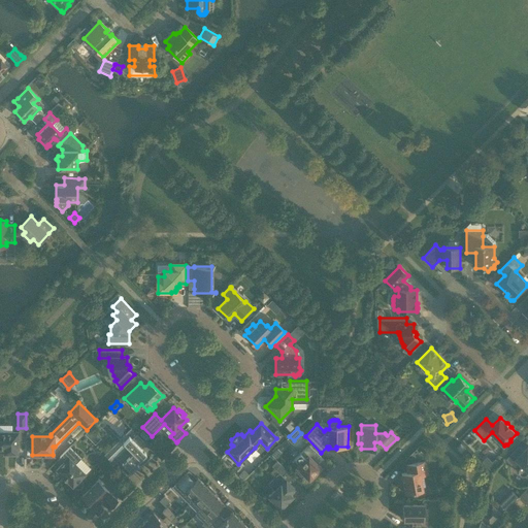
[(0,449),(4,450),(4,455),(18,455),(18,450),(19,450),(19,432),(0,431),(0,449)]
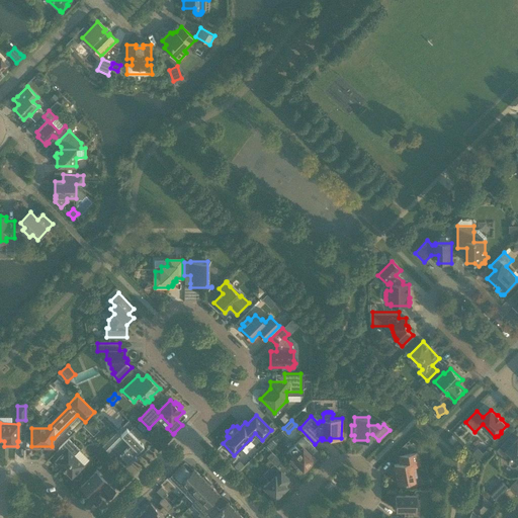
[(123,437),(108,452),(115,458),(119,454),(128,462),(136,455),(135,453),(144,444),(138,439),(143,435),(135,426),(130,431),(126,428),(120,434),(123,437)]
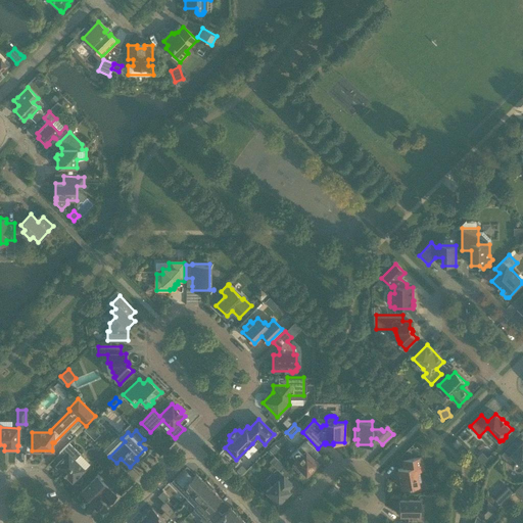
[(453,443),(458,448),(462,444),(457,439),(453,443)]
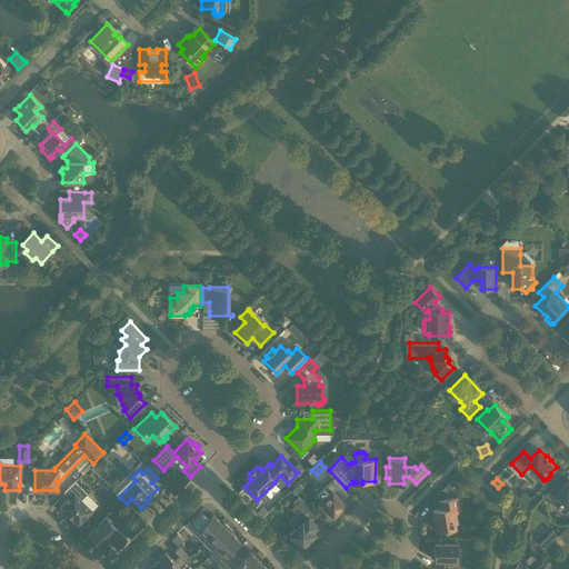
[(346,503),(343,501),(340,498),(346,491),(333,479),(323,488),(318,493),(318,495),(315,498),(321,503),(318,507),(326,513),(328,511),(333,516),(337,512),(339,515),(345,509),(342,507),(346,503)]
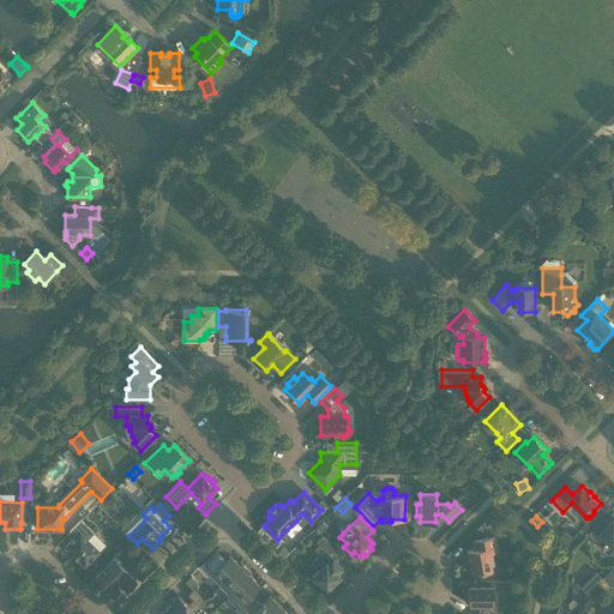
[(88,540),(94,533),(80,519),(70,531),(74,537),(65,547),(72,554),(72,555),(73,555),(77,558),(76,559),(77,559),(84,566),(88,564),(88,565),(92,560),(91,559),(100,552),(88,540)]
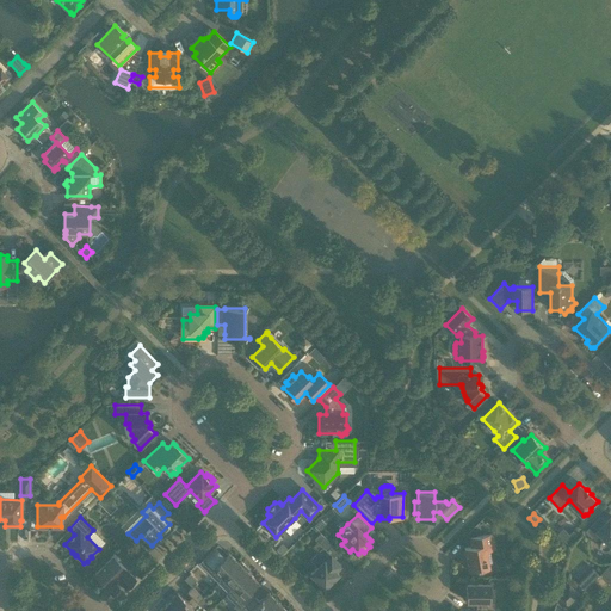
[(593,537),(593,536),(596,535),(602,541),(600,544),(600,548),(604,550),(606,550),(610,549),(610,548),(610,517),(605,524),(599,518),(587,531),(593,537)]
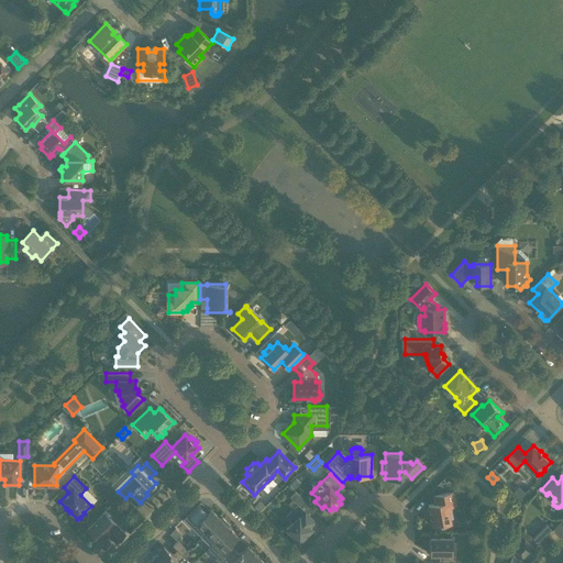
[(297,477),(289,485),(294,489),(301,482),(297,477)]
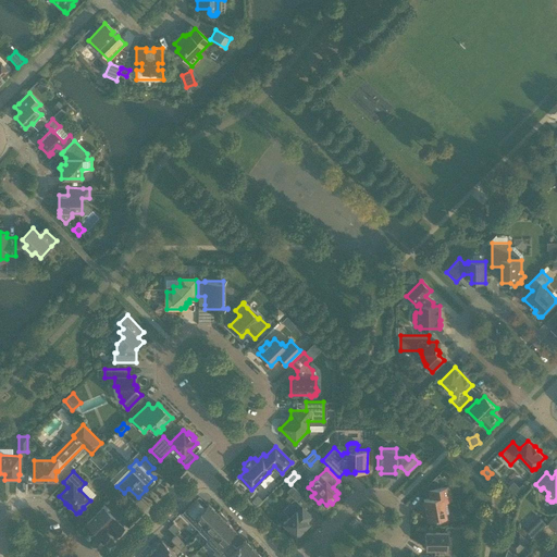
[(297,502),(302,496),(292,486),(286,492),(294,498),(297,502)]
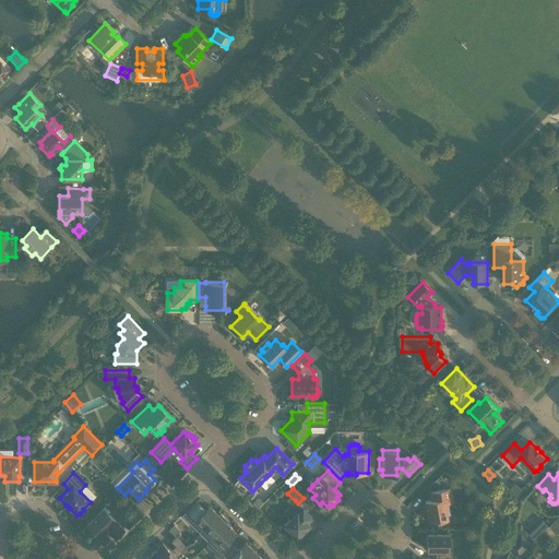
[(450,489),(430,492),(431,500),(425,501),(429,522),(438,520),(438,524),(448,522),(447,519),(448,519),(444,503),(452,502),(450,489)]
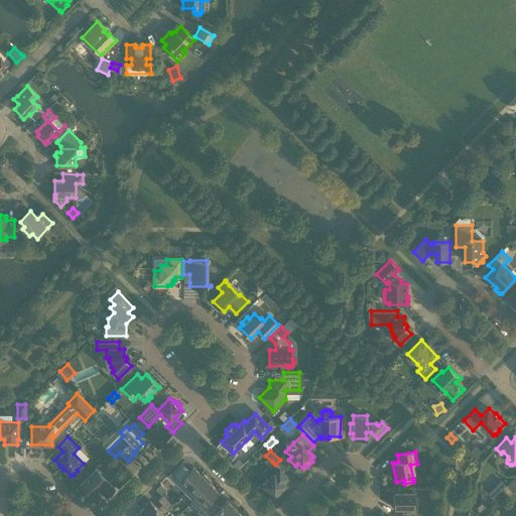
[(111,465),(114,472),(122,468),(118,461),(111,465)]
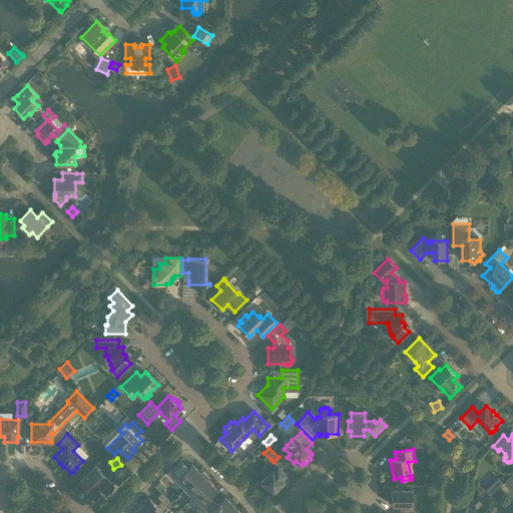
[(261,482),(264,485),(273,493),(274,492),(276,492),(277,491),(278,490),(279,488),(279,487),(284,482),(282,479),(287,474),(278,466),(274,462),(271,459),(261,470),(267,476),(261,482)]
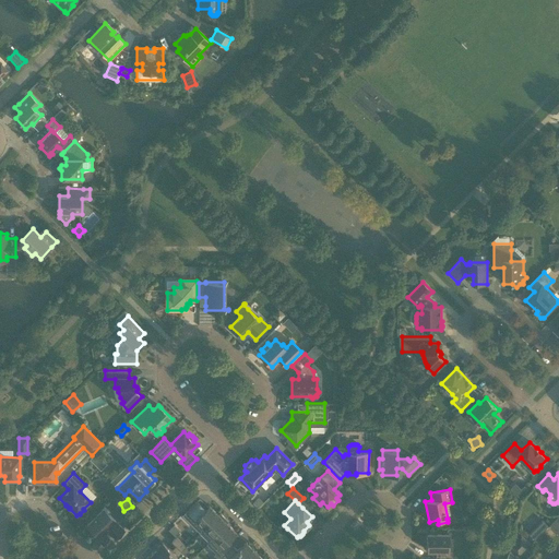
[(200,533),(218,514),(209,506),(205,509),(200,504),(190,514),(191,514),(187,520),(200,533)]
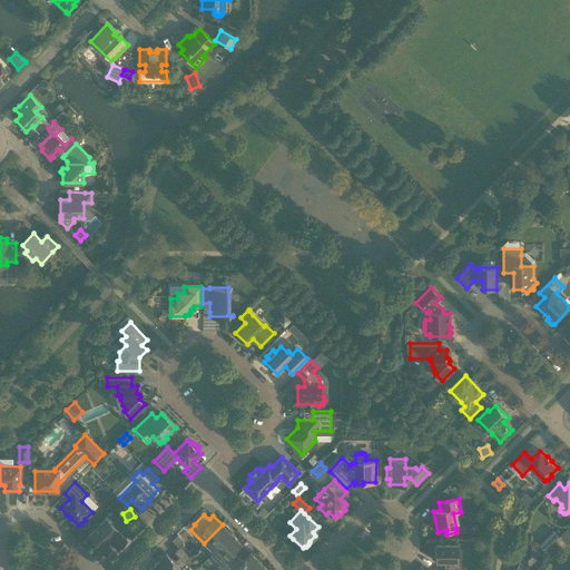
[(127,541),(126,540),(118,532),(118,531),(105,519),(88,536),(101,549),(109,541),(118,549),(127,541)]
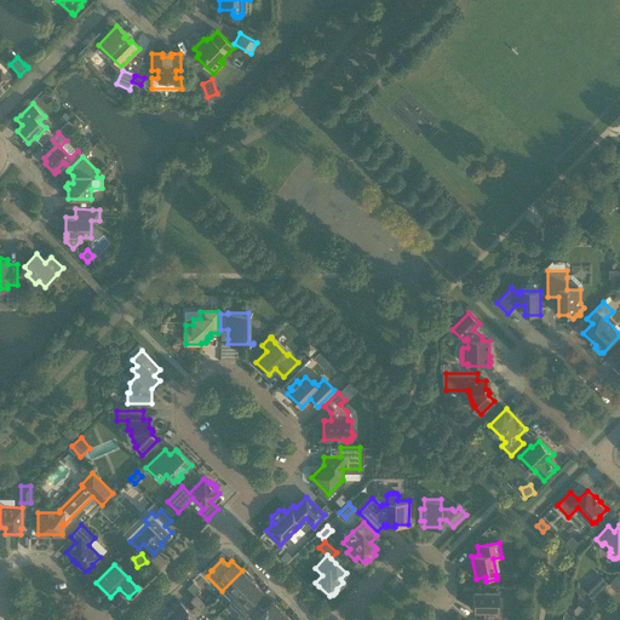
[(231,601),(252,580),(242,570),(222,591),(231,601)]
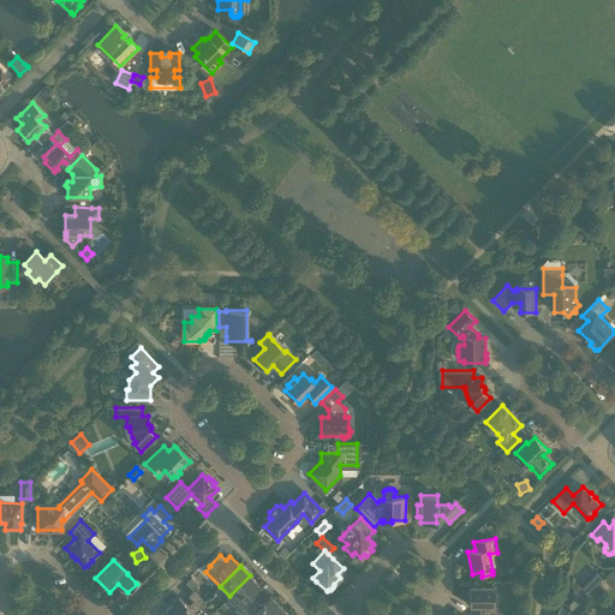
[(614,567),(604,579),(613,587),(614,585),(614,567)]
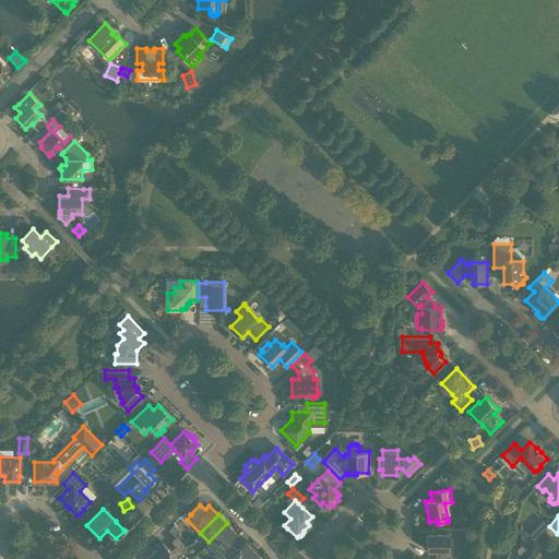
[(540,520),(528,533),(534,538),(547,526),(540,520)]
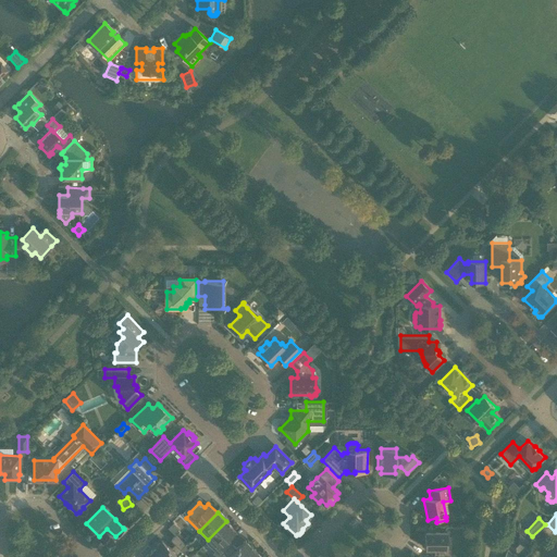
[(226,521),(208,540),(206,542),(214,551),(213,553),(217,556),(218,556),(232,544),(227,540),(235,531),(226,521)]
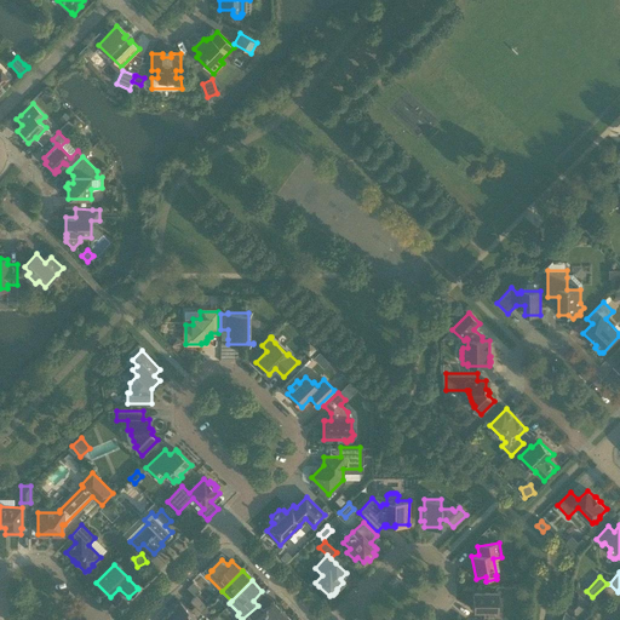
[(498,618),(498,592),(474,592),(474,610),(483,610),(483,618),(484,618),(483,619),(493,619),(493,618),(498,618)]
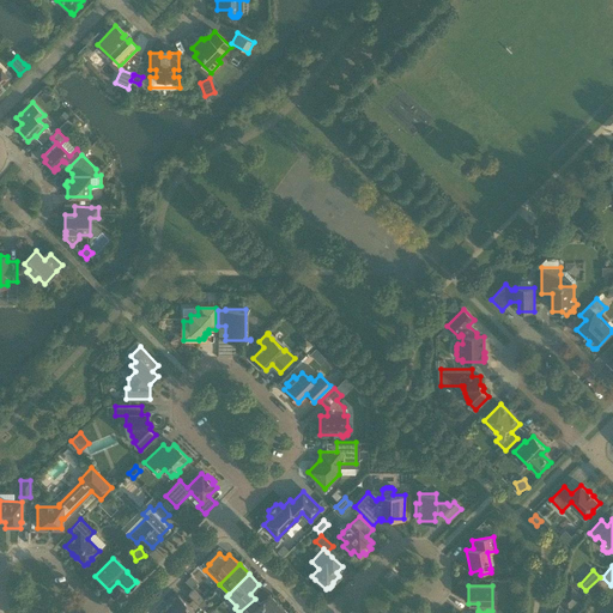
[(188,594),(193,599),(199,605),(204,600),(193,589),(188,594)]
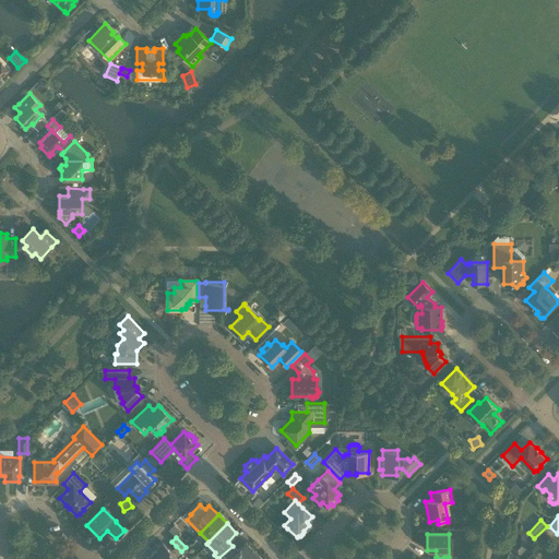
[(524,538),(519,544),(516,542),(511,546),(519,555),(530,544),(524,538)]
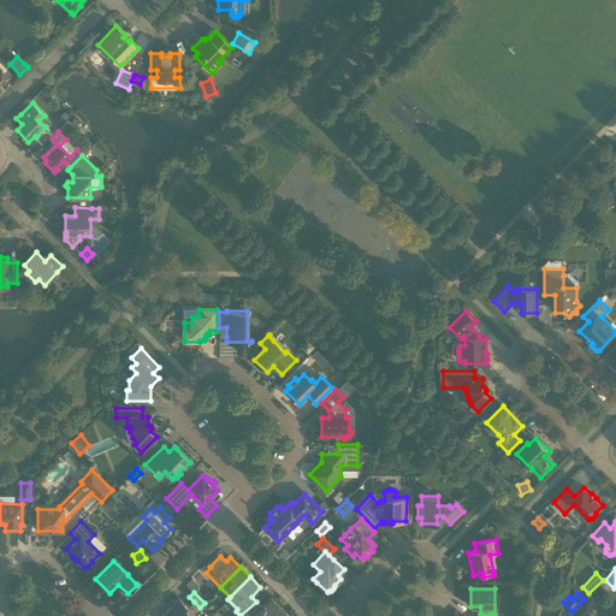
[(179,598),(169,608),(177,615),(200,615),(205,612),(200,608),(194,602),(188,606),(179,598)]
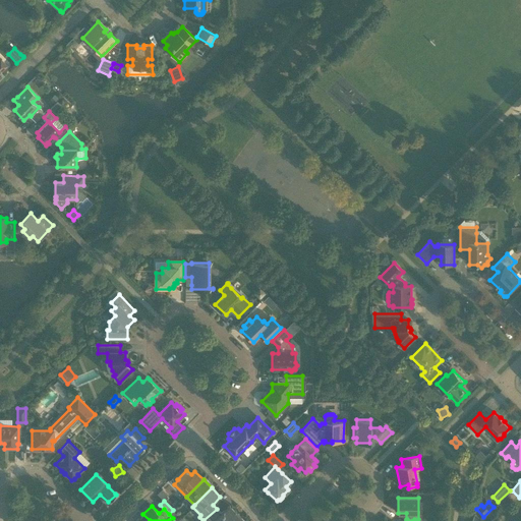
[(217,509),(204,520),(209,520),(210,520),(211,520),(230,520),(237,514),(229,506),(221,513),(217,509)]
